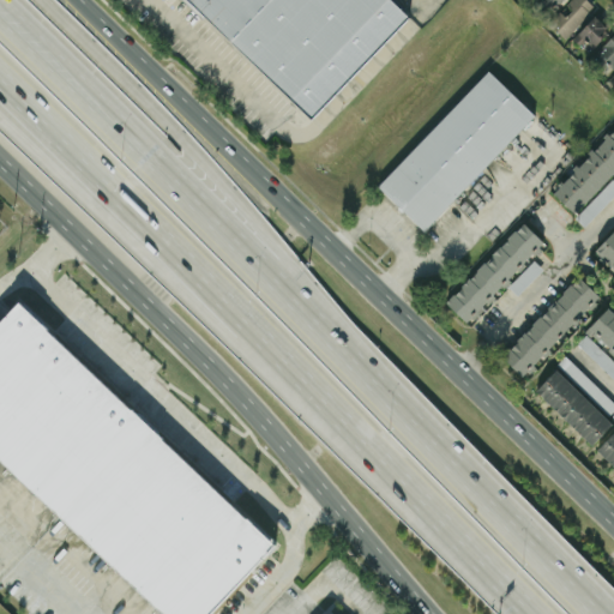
[(410,13),(395,0),(187,0),(312,118),(410,13)]
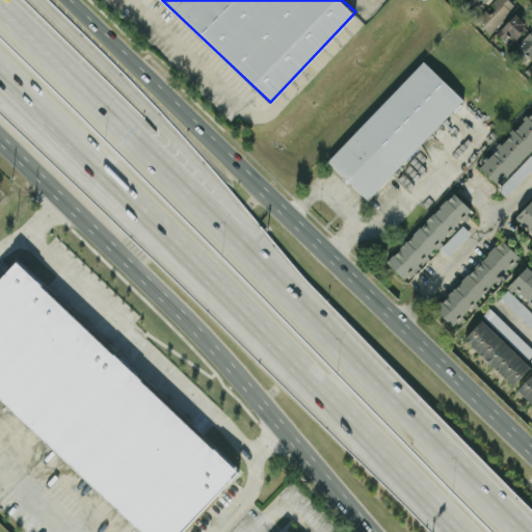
[(488,6),(476,19),(490,32),(515,5),(509,0),(493,0),(487,5),(488,6)]
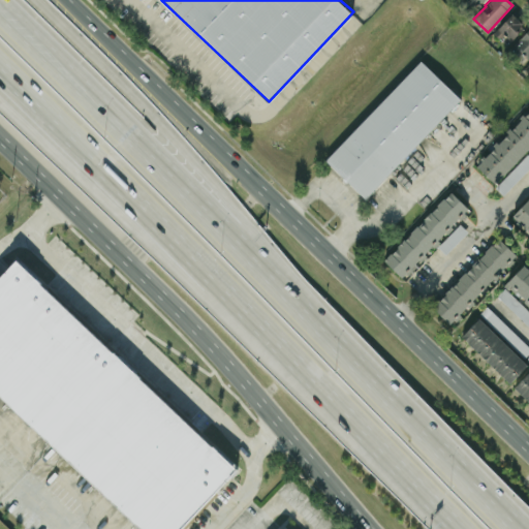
[(494,32),(507,44),(525,25),(511,12),(494,32)]
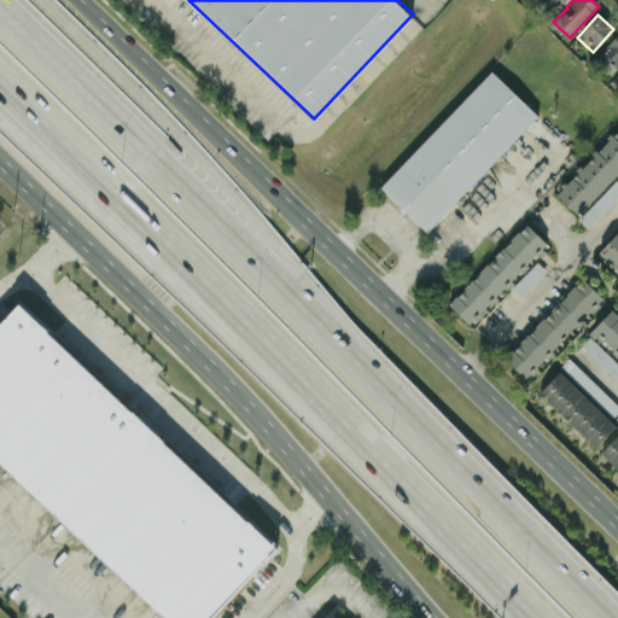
[(606,70),(611,64),(617,69),(617,31),(594,60),(606,70)]
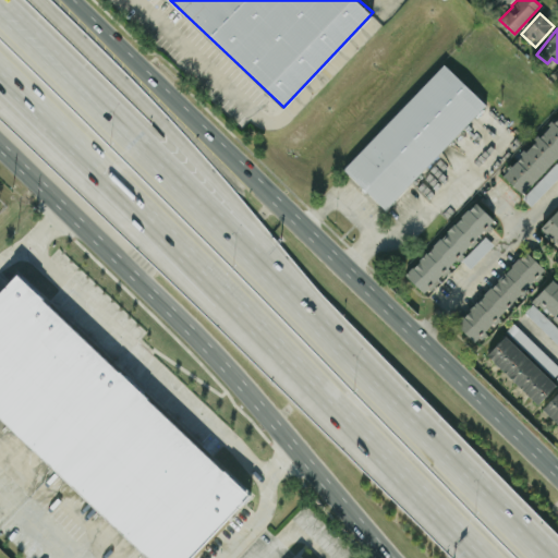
[(486,102),(444,63),(343,170),(386,209),(486,102)]
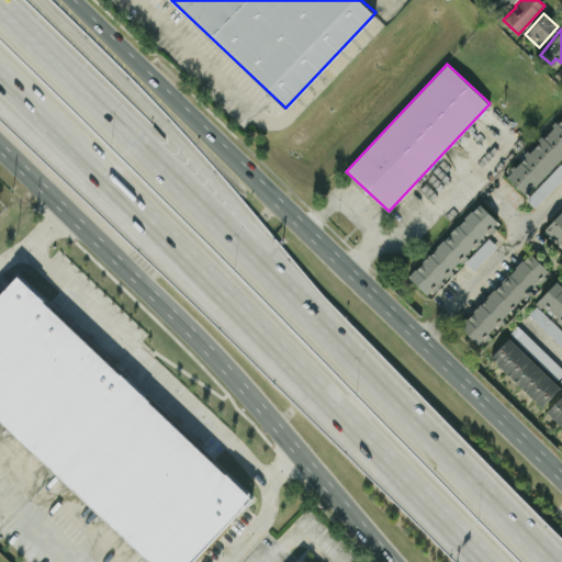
[(561,157),(561,115),(506,176),(527,195),(561,157)]
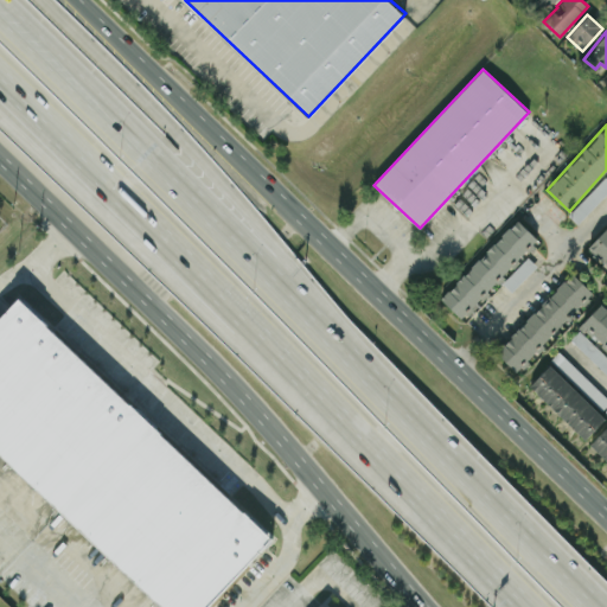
[(606,192),(606,177),(606,176),(568,215),(577,224),(606,192)]
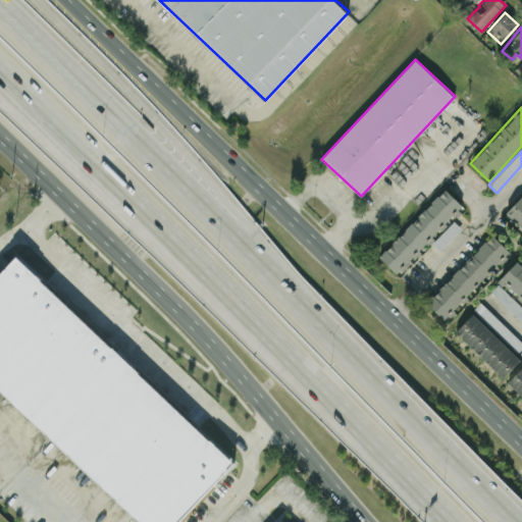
[(463,206),(446,189),(378,256),(397,273),(463,206)]
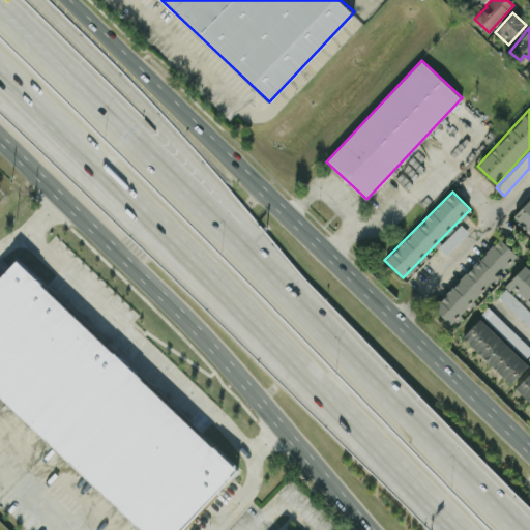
[(529,198),(512,216),(529,233),(529,198)]
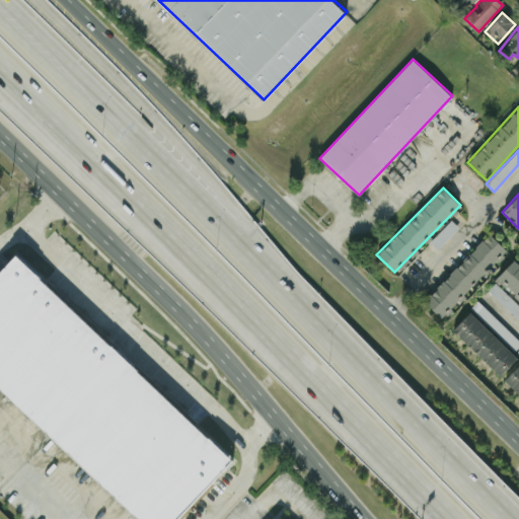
[(438,249),(459,227),(451,219),(430,241),(438,249)]
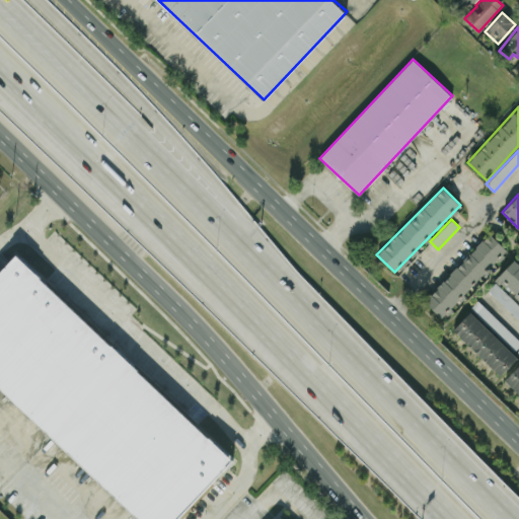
[(441,317),(507,250),(490,233),(424,300),(441,317)]
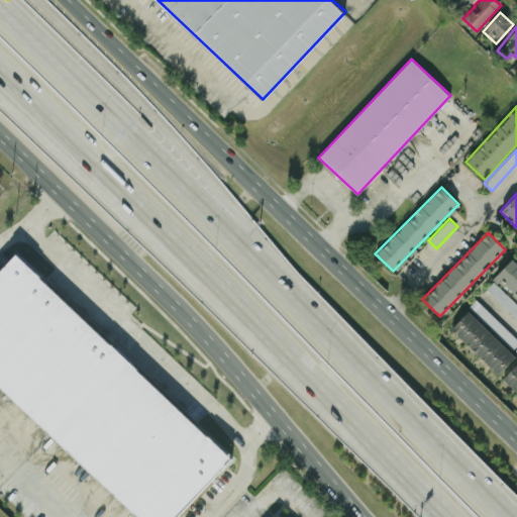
[(176,516),(232,456),(14,254),(0,270),(0,386),(140,516),(176,516)]
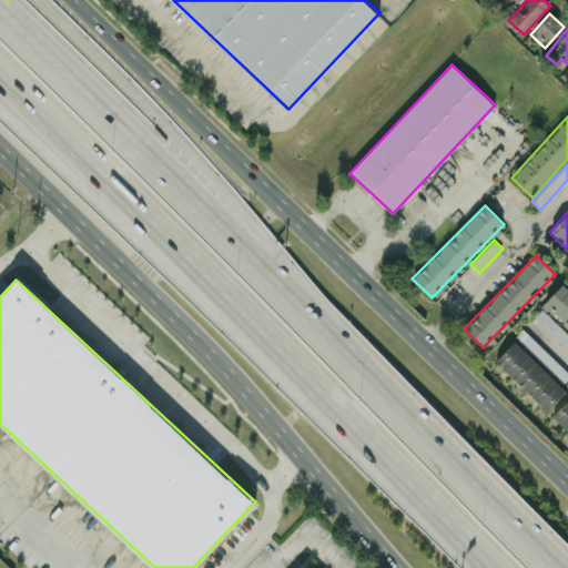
[(567,288),(563,284),(544,303),(567,326),(567,288)]
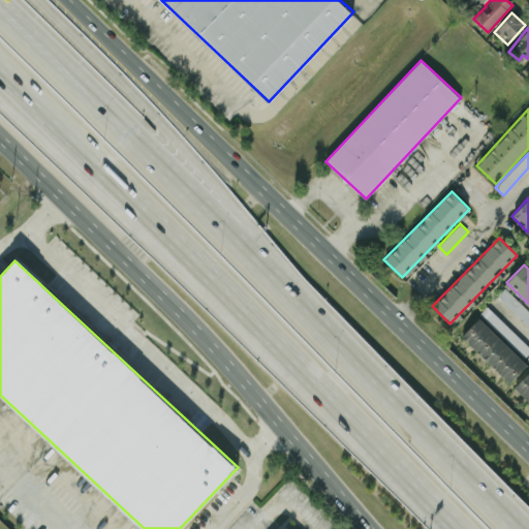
[(497,296),(528,325),(528,310),(505,287),(497,296)]
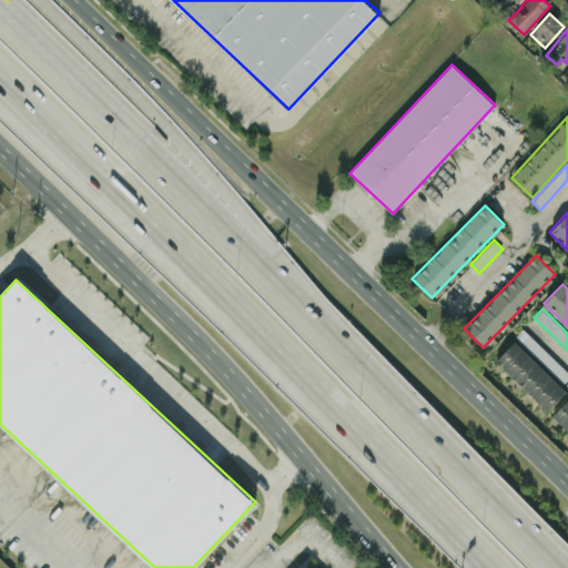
[(516,336),(565,382),(567,377),(567,371),(523,328),(516,336)]
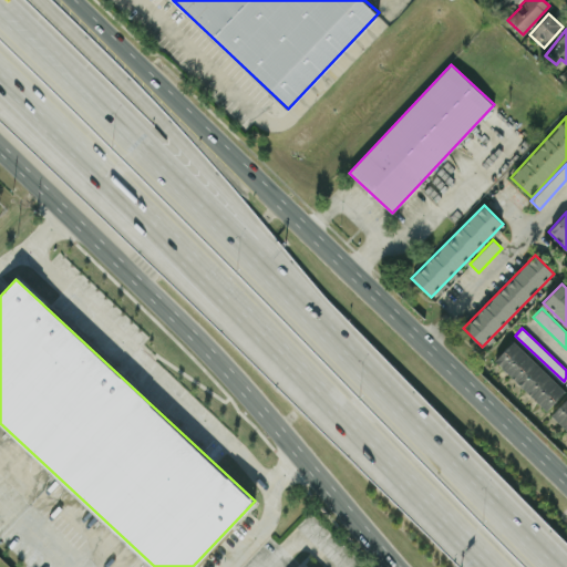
[(494,360),(547,410),(566,390),(514,340),(494,360)]
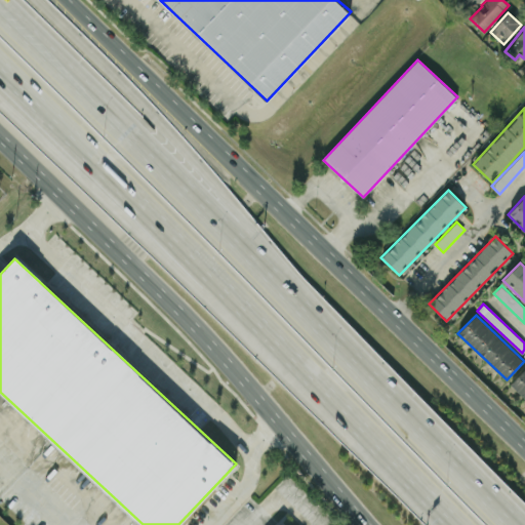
[(524,368),(511,384),(524,398),(524,368)]
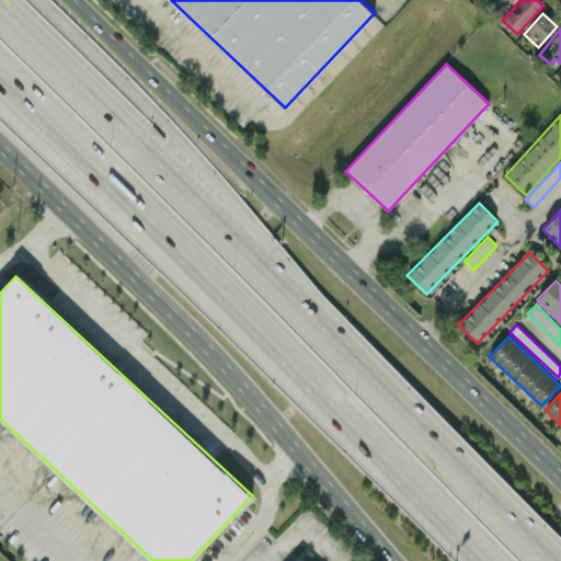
All buildings are outlined.
